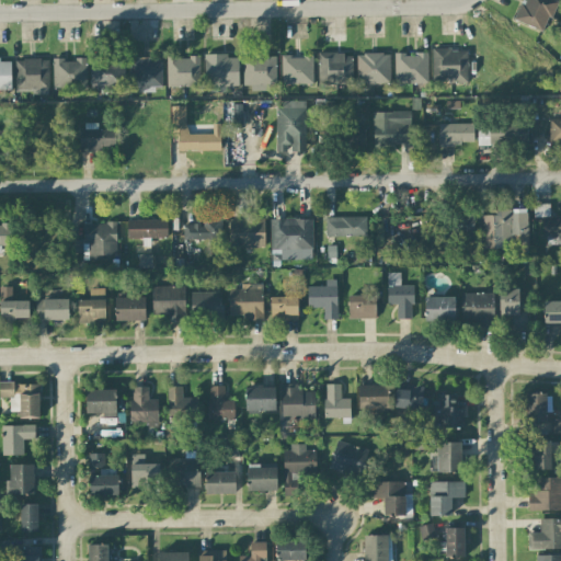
[(521,2),(523,4),(524,0),(554,0),(558,1),(551,18),(548,16),(541,31),(514,19),(521,2)]
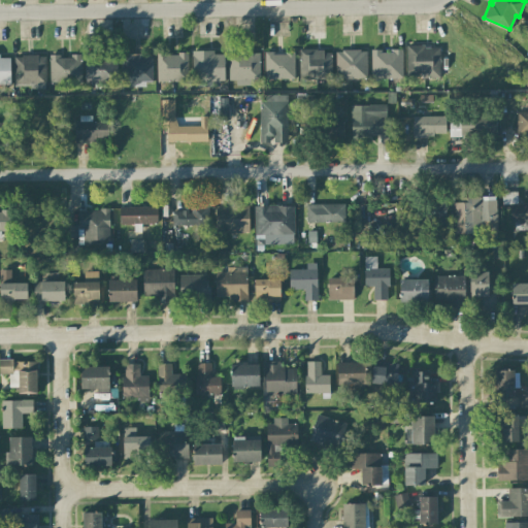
[(439,45),(405,46),(406,77),(439,76),(439,45)]
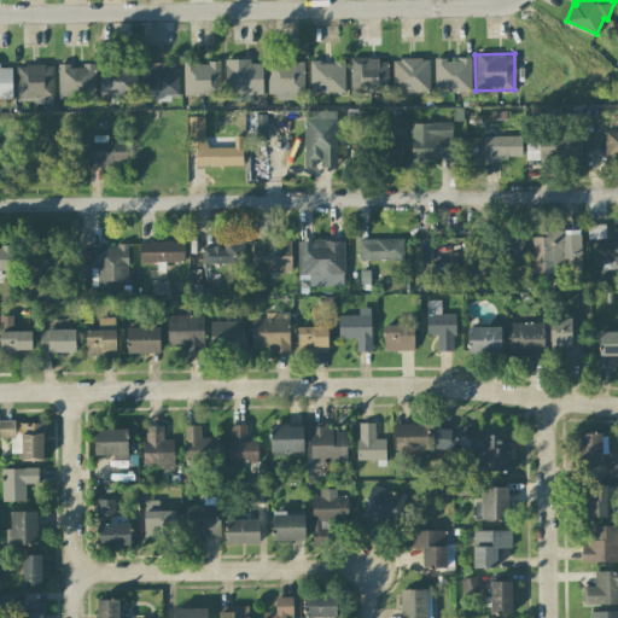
[(262,94),(262,63),(251,64),(251,58),(223,59),(225,97),(262,94)]
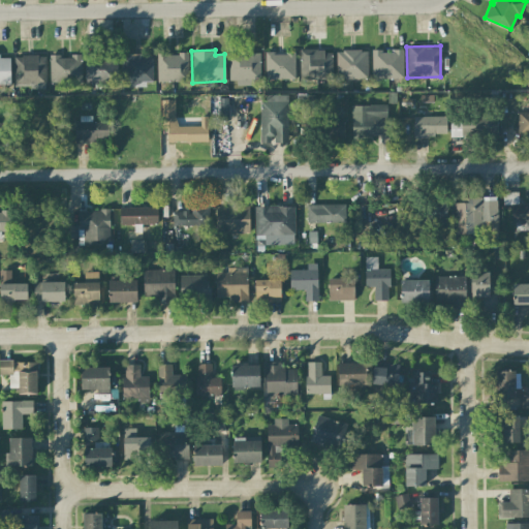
[(300,80),(332,81),(333,51),(300,50),(300,80)]
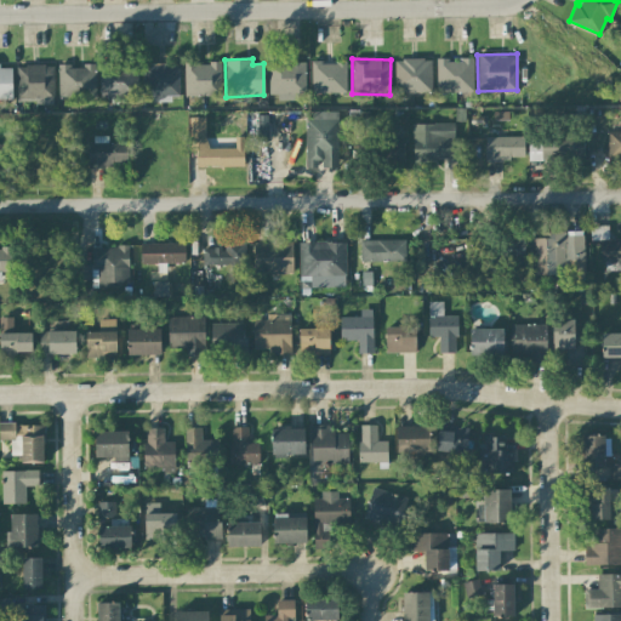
[(436,92),(473,91),(473,58),(436,60),(436,92)]
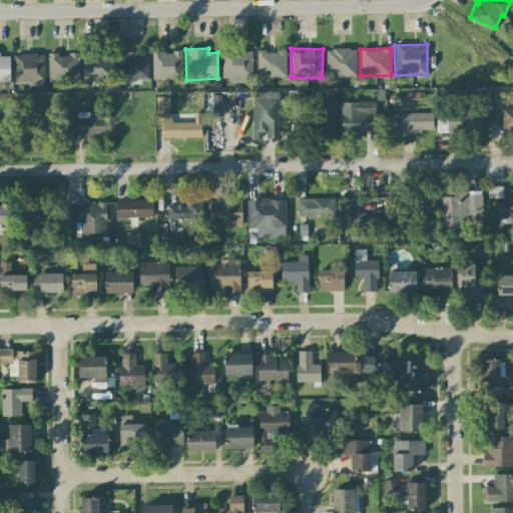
[(326,49),(326,76),(357,76),(356,49),(326,49)]
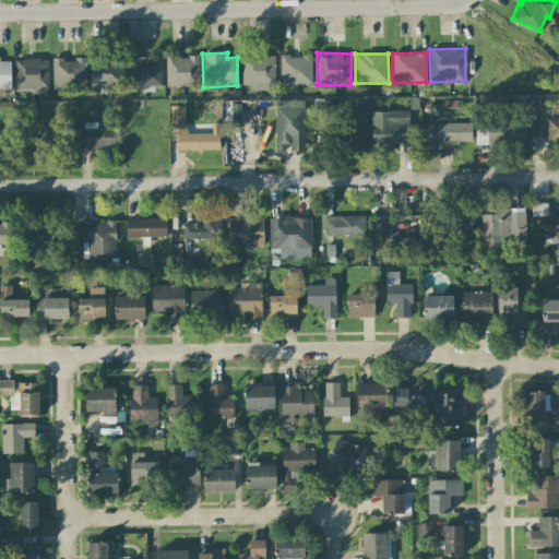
[(275,56),(242,55),(241,85),(274,85),(275,56)]
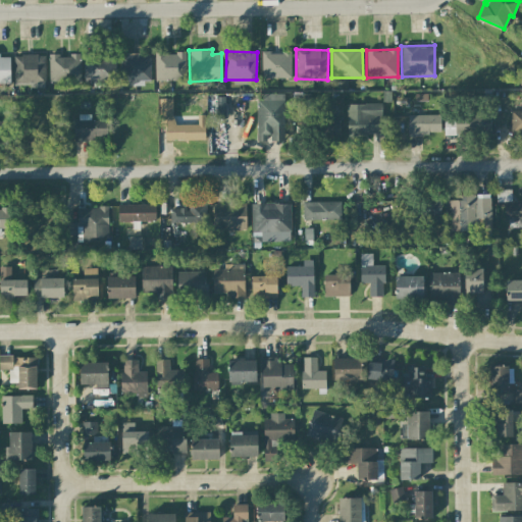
[(85,83),(115,82),(115,52),(85,53),(85,83)]
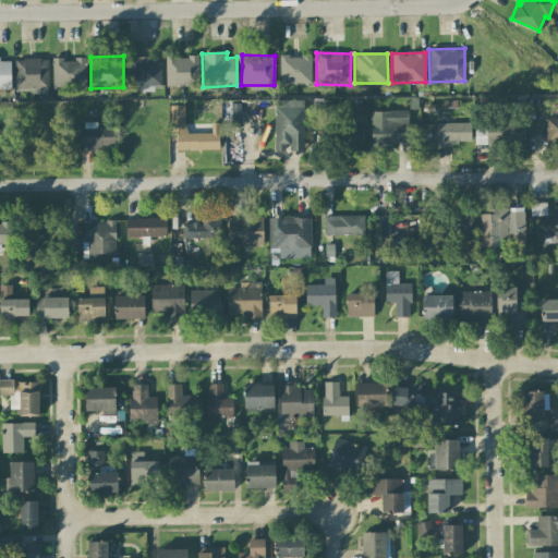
[(311,56),(279,56),(279,84),(312,84),(311,56)]
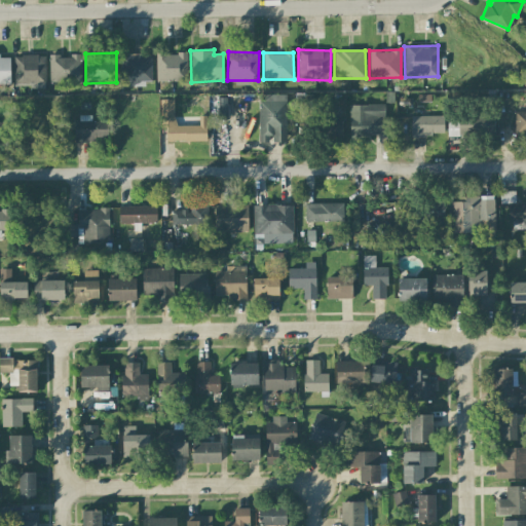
[(187,80),(187,53),(155,53),(156,81),(187,80)]
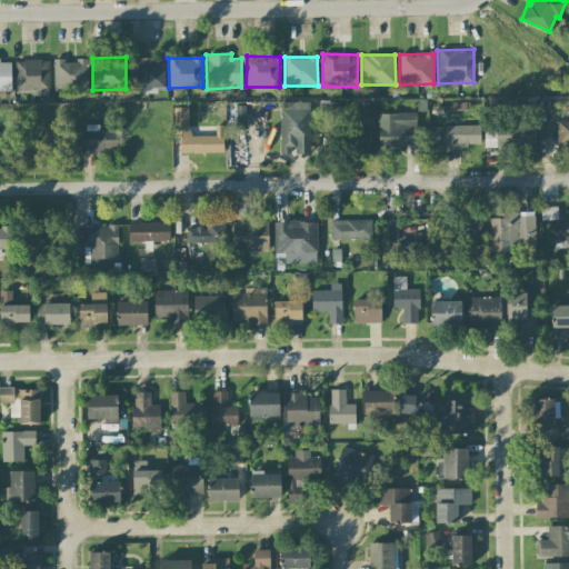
[(163,59),(131,60),(131,89),(163,88),(163,59)]
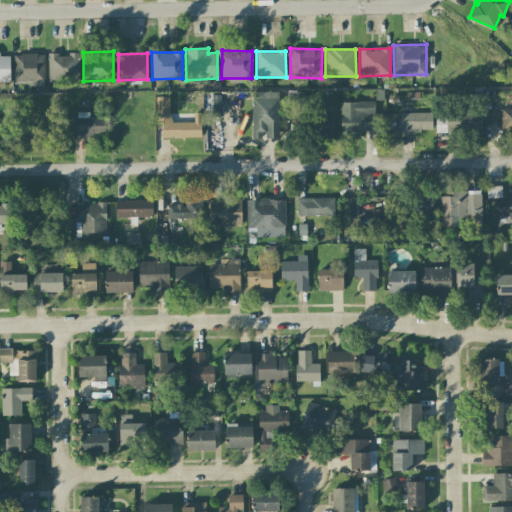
[(13,54),(14,85),(44,85),(44,54),(13,54)]
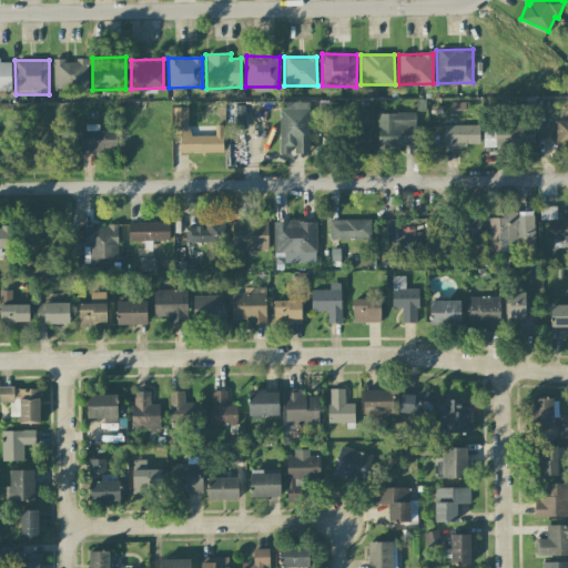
[(88,90),(87,60),(52,60),(52,90),(88,90)]
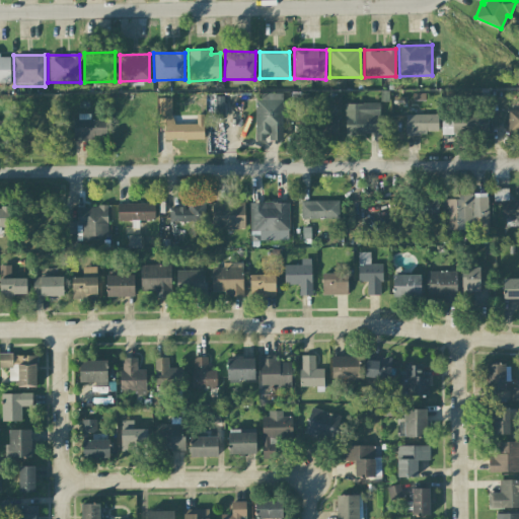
[(0,83),(10,83),(9,57),(0,57),(0,83)]
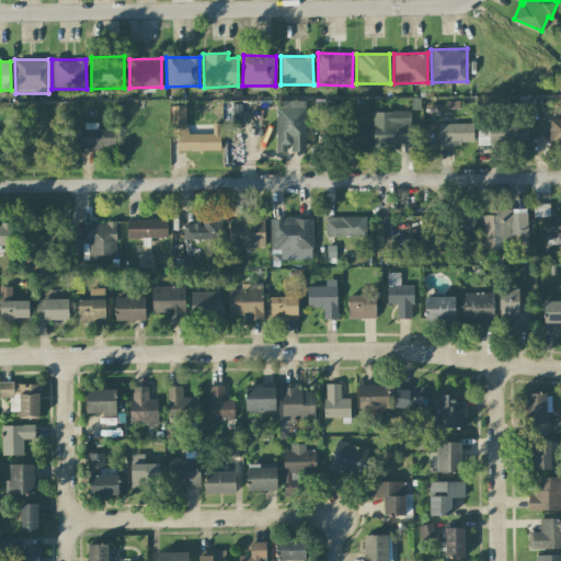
[(306,101),(276,101),(276,151),(289,151),(305,152),(306,101)]
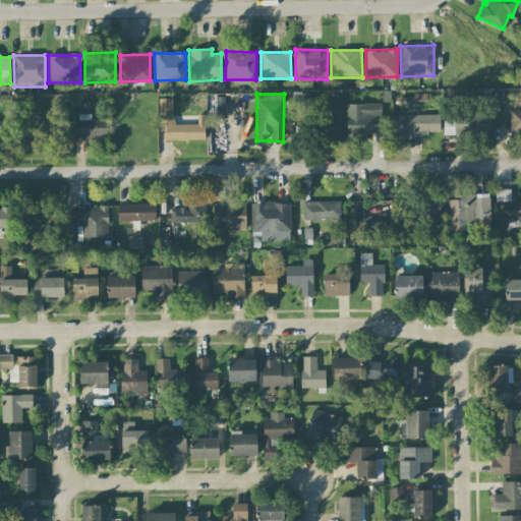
[(159,126),(165,126),(165,139),(205,140),(205,114),(196,114),(196,124),(172,124),(173,99),(159,99),(159,126)]
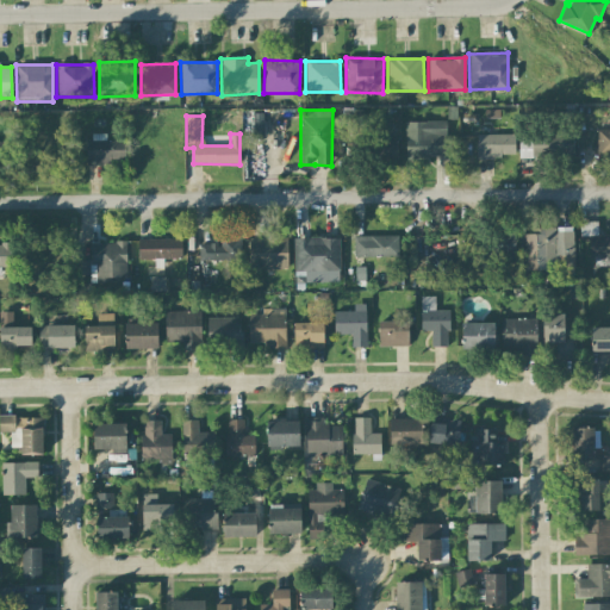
[(444,156),(443,120),(404,122),(405,156),(444,156)]
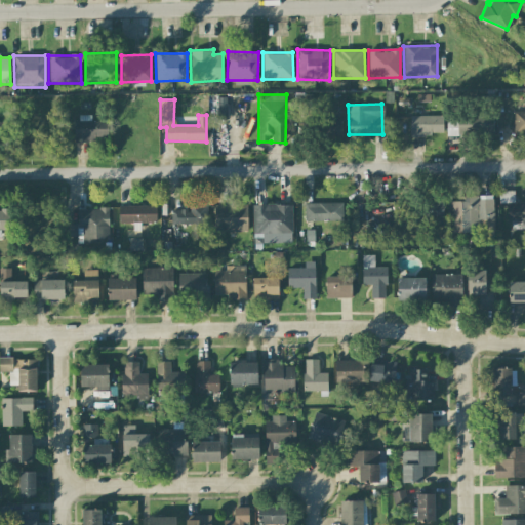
[(514,134),(524,134),(524,111),(513,112),(514,134)]
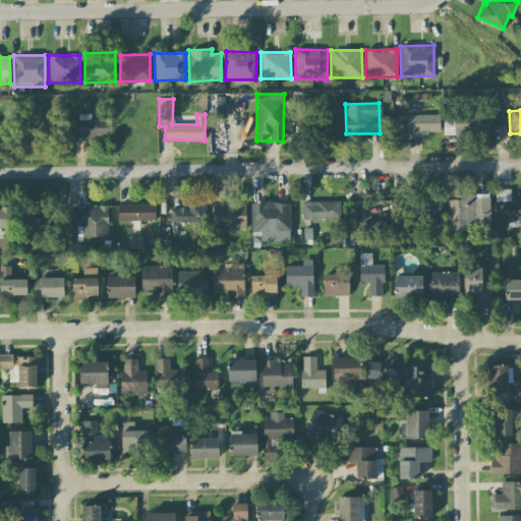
[(90,114),(75,114),(74,140),(95,141),(95,136),(106,136),(106,120),(90,120),(90,114)]
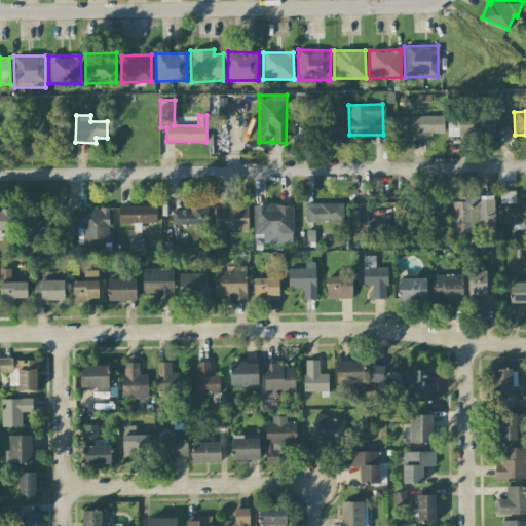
[(443,116),(411,116),(411,136),(444,135),(443,116)]
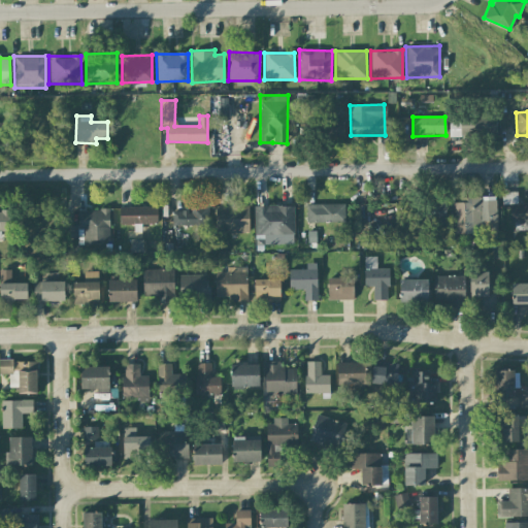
[(449,137),(496,136),(496,119),(449,120),(449,137)]
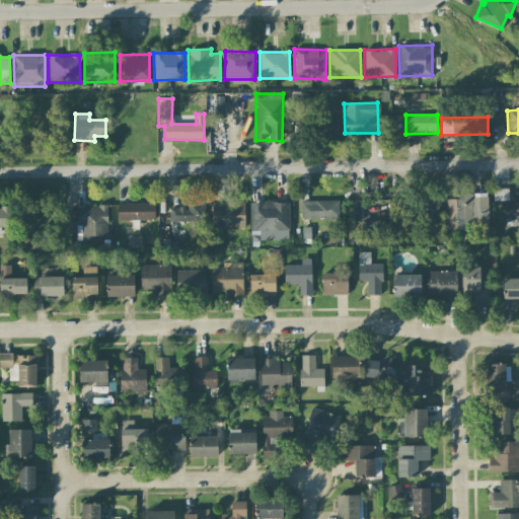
[(518,199),(508,199),(508,189),(493,189),(494,201),(501,201),(501,219),(518,219),(518,221),(518,199)]
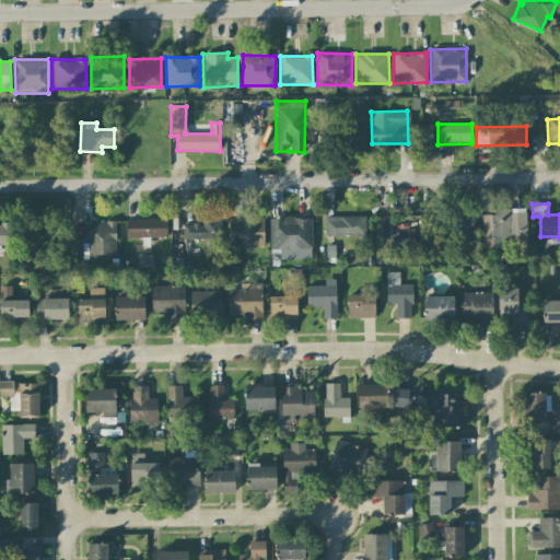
[(526,249),(526,209),(494,209),(494,214),(480,214),(480,249),(526,249)]
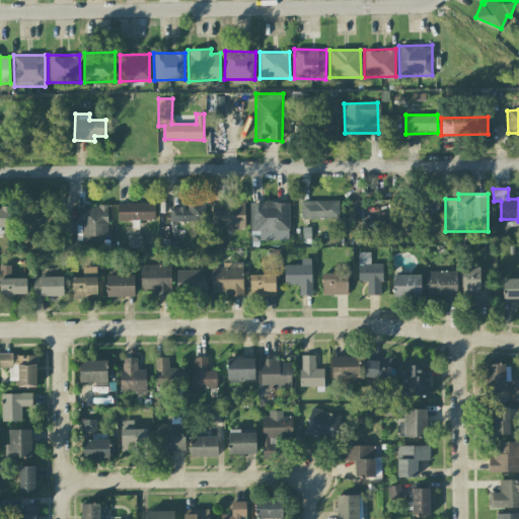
[(438,199),(404,200),(405,226),(416,225),(416,217),(428,217),(428,224),(438,223),(438,199)]
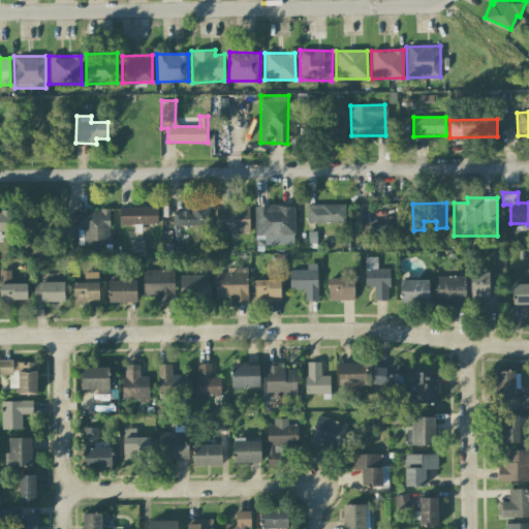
[(345,204),(306,205),(306,223),(345,222),(345,204)]
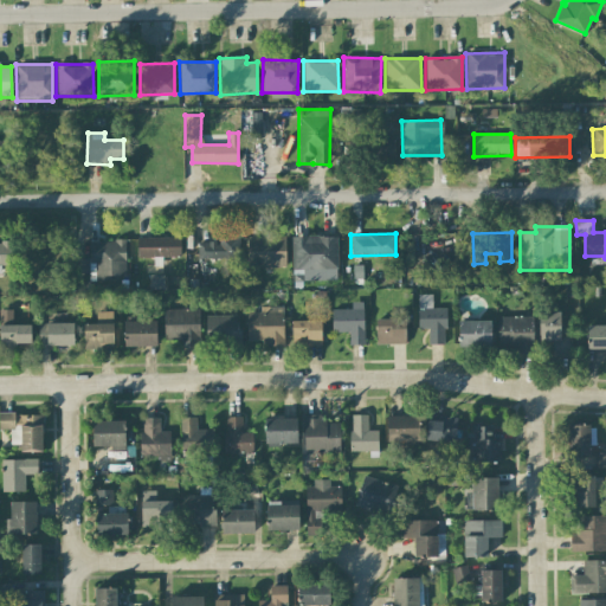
[(285,266),(285,236),(246,237),(247,268),(285,266)]
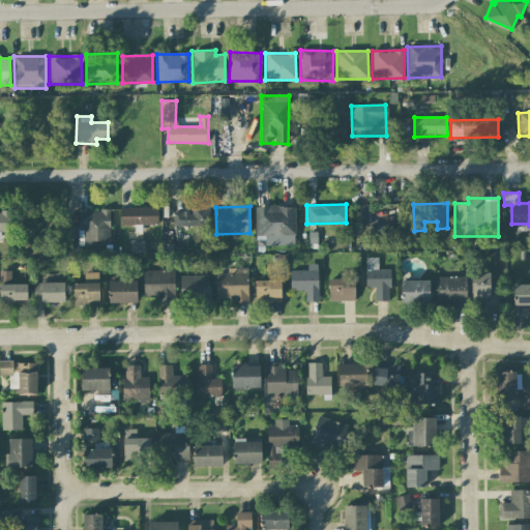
[(157,207),(120,208),(120,226),(157,225),(157,207)]
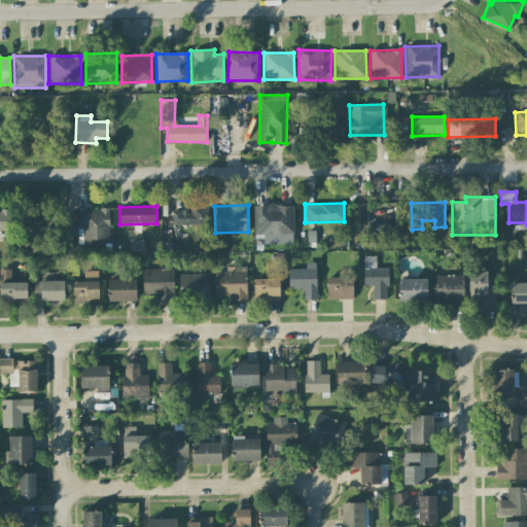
[(172,226),(209,225),(208,206),(190,206),(190,210),(172,211),(172,226)]
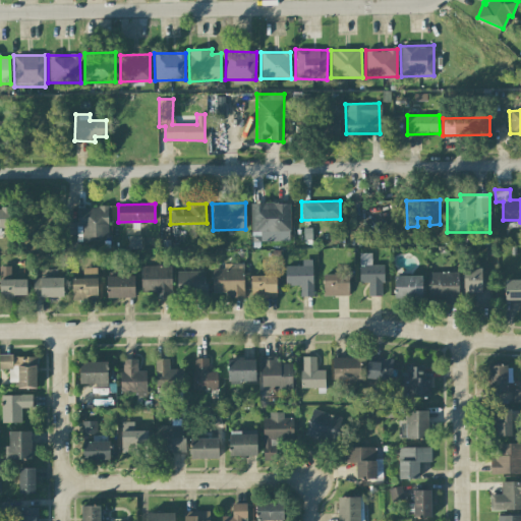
[(289,204),(250,204),(251,241),(290,241),(289,204)]
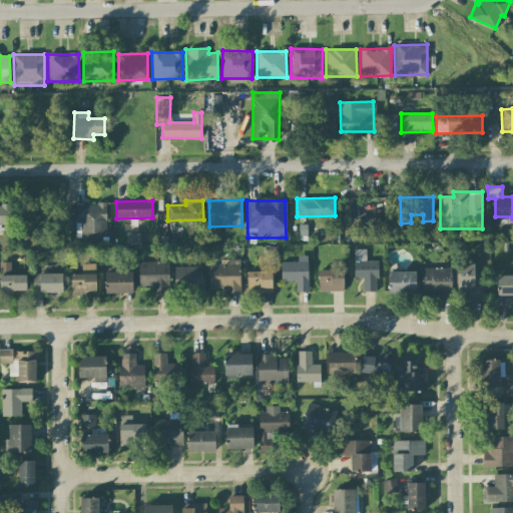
[(106,203),(77,203),(77,236),(106,236),(106,203)]
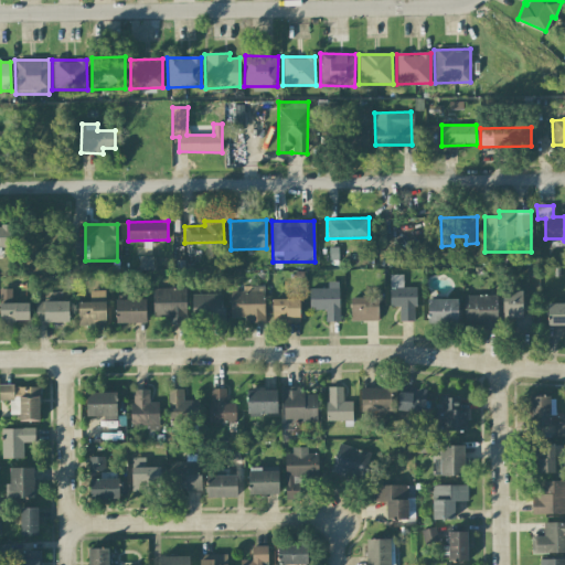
[(10,225),(0,225),(0,256),(0,257),(0,248),(0,247),(10,247),(10,225)]
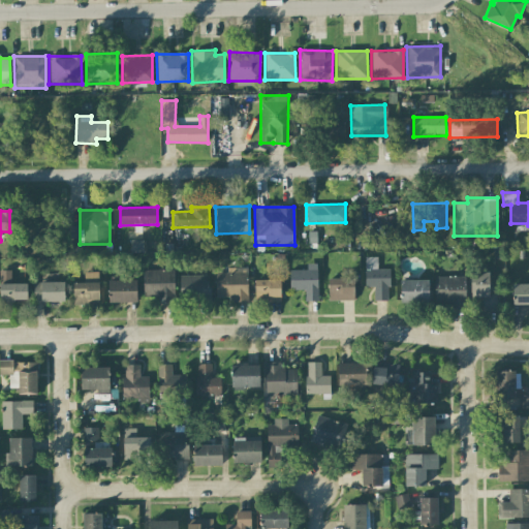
[(76,239),(76,226),(64,226),(64,239),(76,239)]
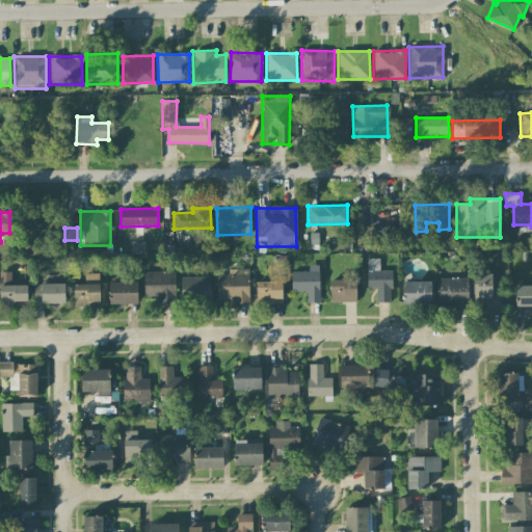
[(143,254),(143,241),(131,241),(132,254),(143,254)]
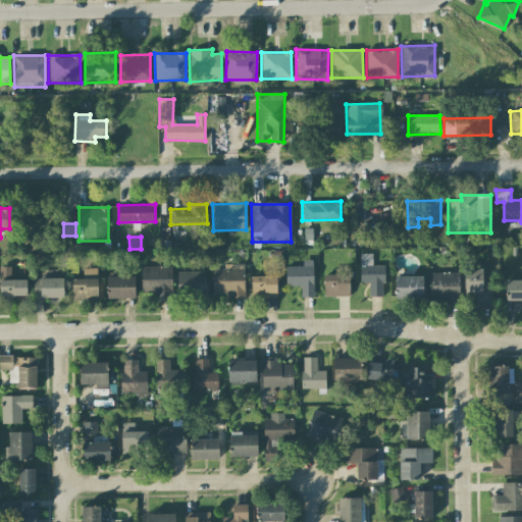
[(360,283),(369,283),(369,296),(383,296),(383,265),(372,265),(372,254),(360,254),(360,283)]
